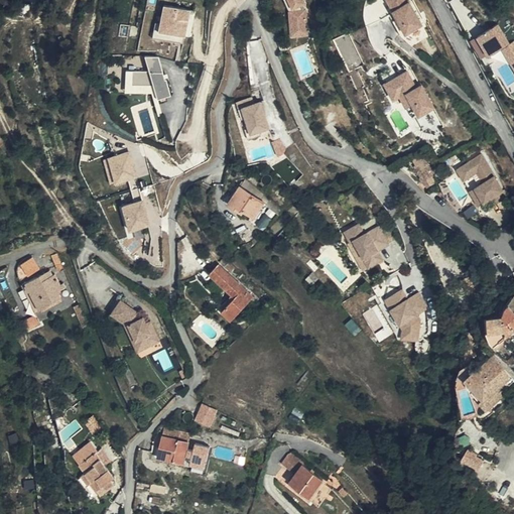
[(287,0),(291,9),(305,4),(303,0),(287,0)]
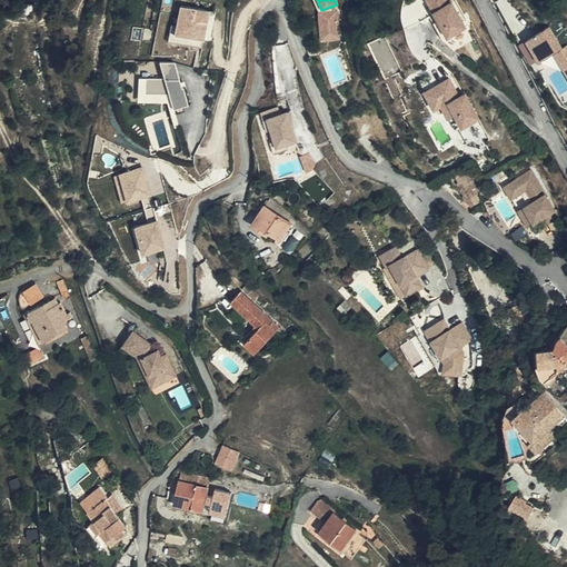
[(428,0),(425,0),(436,21),(439,19),(428,0)]
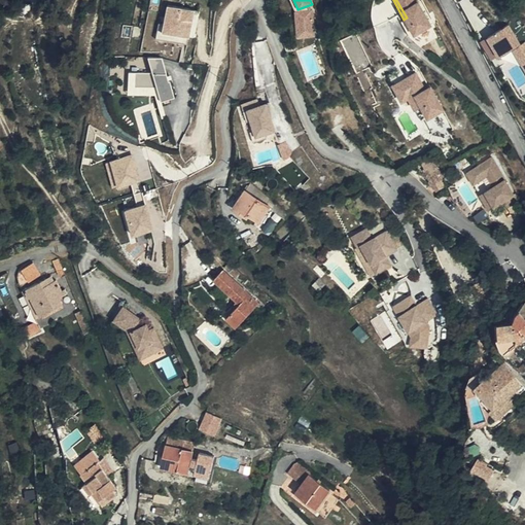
[(415,6),(411,0),(396,0),(407,18),(404,20),(413,36),(429,28),(417,5),(415,6)]
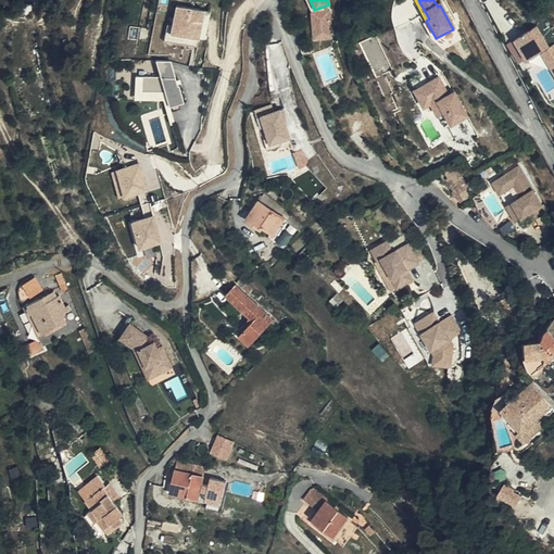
[(198,39),(204,12),(176,5),(170,34),(198,39)]
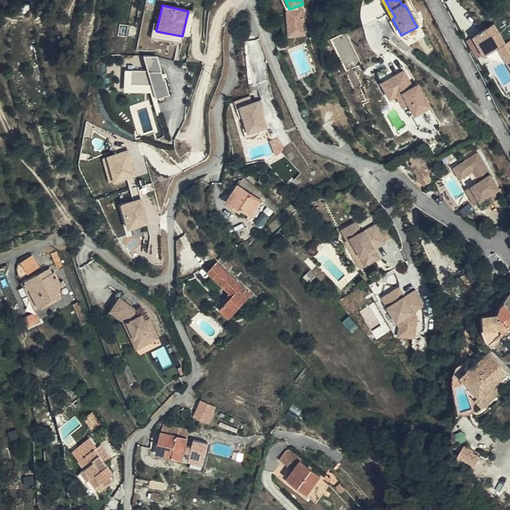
[(306,36),(304,10),(286,12),(288,38),(306,36)]
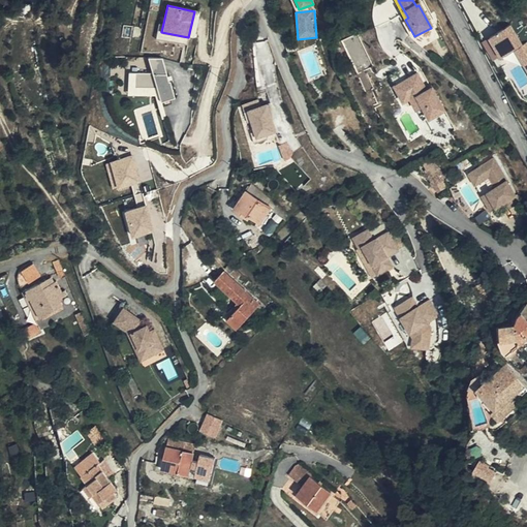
[(526,47),(525,44),(521,48),(508,27),(488,39),(500,60),(514,52),(516,55),(519,53),(522,57),(518,59),(526,72),(526,47)]
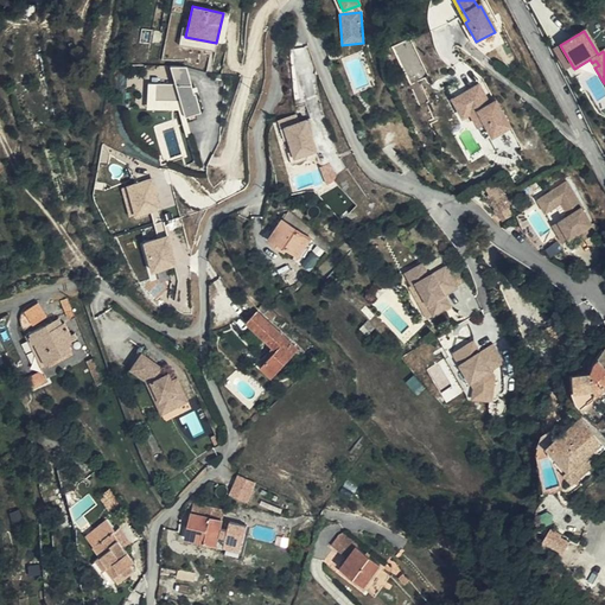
[(408,83),(424,76),(409,39),(393,46),(408,83)]
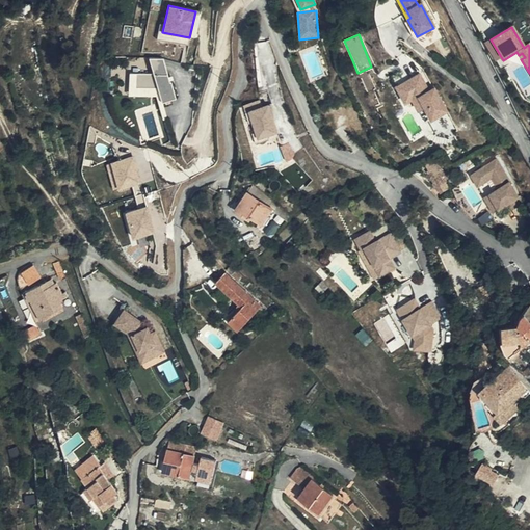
[(169,82),(162,58),(149,58),(154,74),(129,73),(129,96),(160,97),(162,102),(175,99),(170,82),(169,82)]
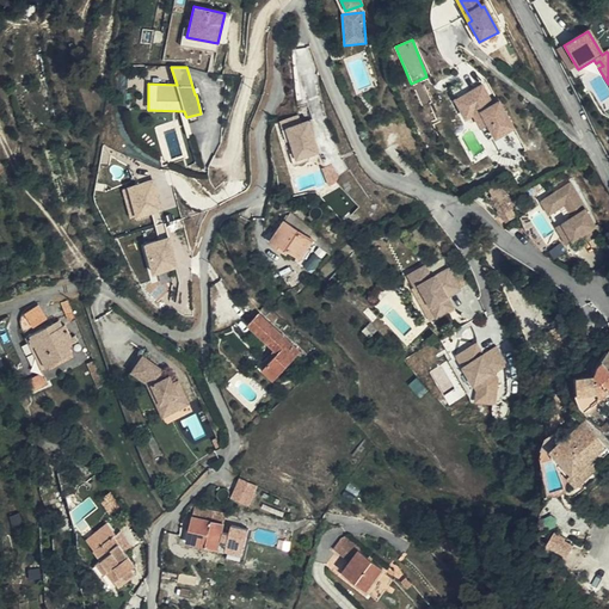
[(498,104),(491,108),(488,109),(486,104),(488,103),(480,88),(454,103),(465,121),(475,115),(484,129),(487,127),(494,140),(512,130),(498,104)]
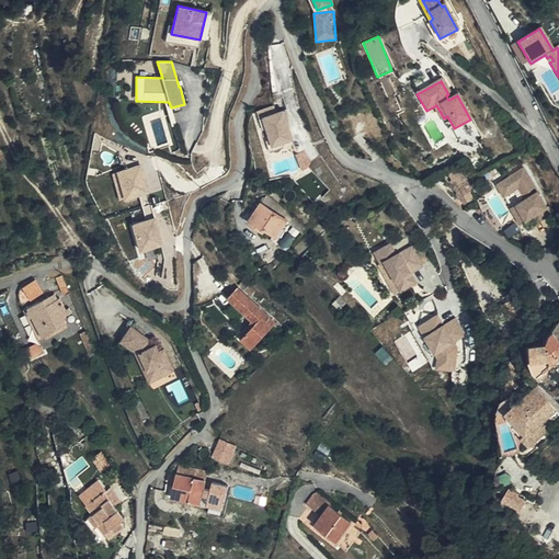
[(263,117),(272,147),(293,140),(283,111),(263,117)]
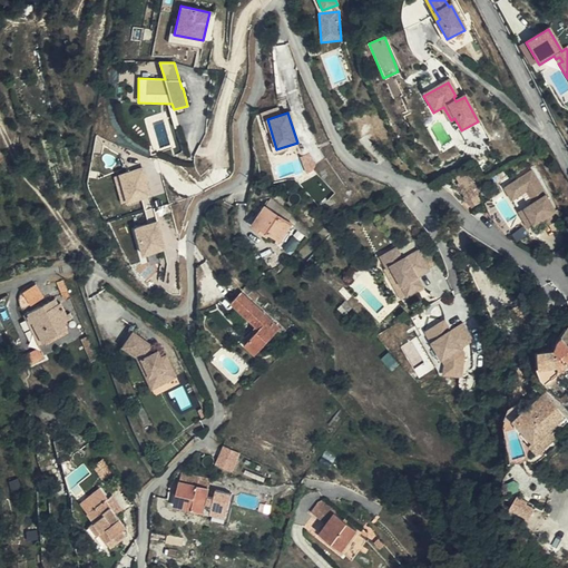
[(300,158),(305,173),(313,169),(309,155),(300,158)]
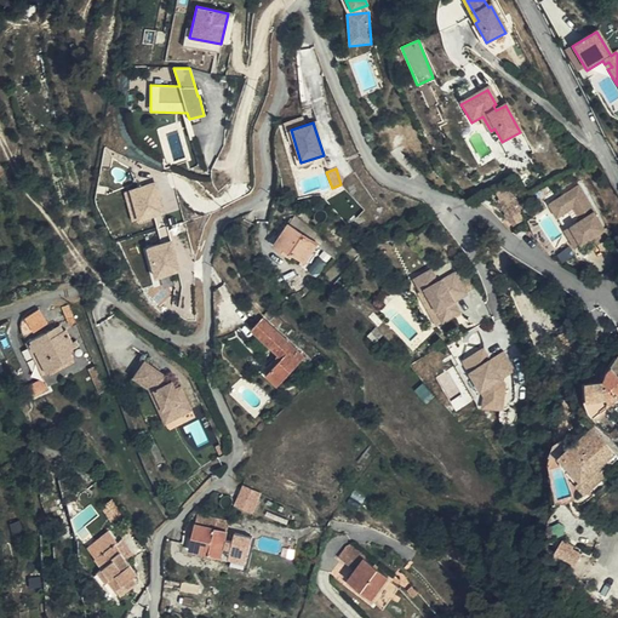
[(164,213),(155,183),(129,190),(137,221),(164,213)]
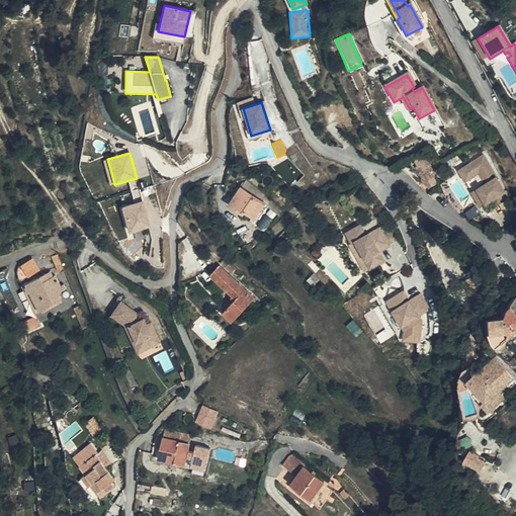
[(480,160),(462,171),(468,181),(476,177),(482,188),(474,193),(483,207),(492,201),(505,194),(484,158),(480,160)]
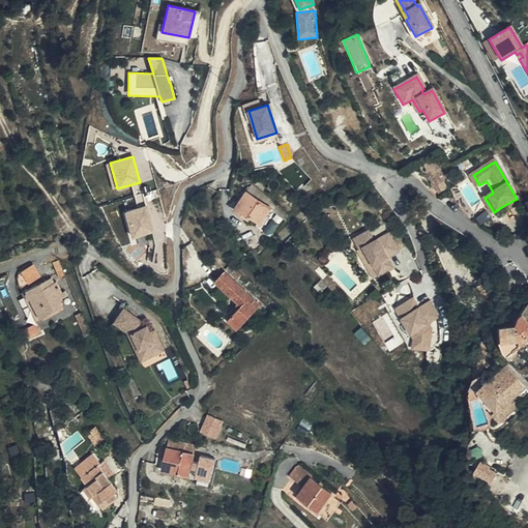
[(436,197),(444,192),(432,170),(422,176),(436,197)]
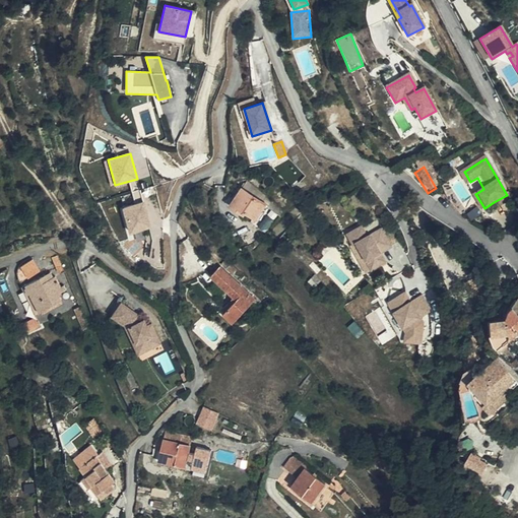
[(464,186),(470,182),(464,172),(458,175),(464,186)]
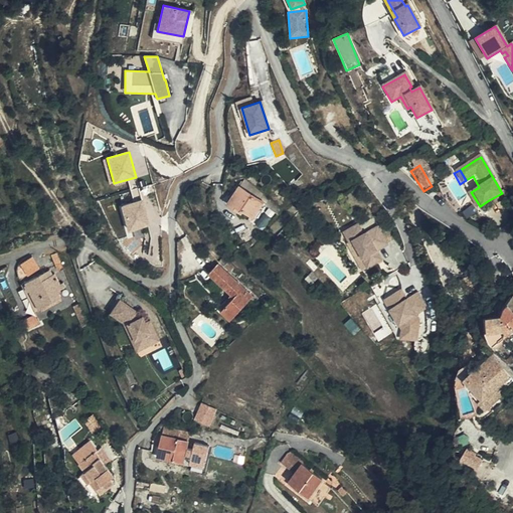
[(243,179),(238,186),(263,204),(267,199),(262,194),(243,179)]
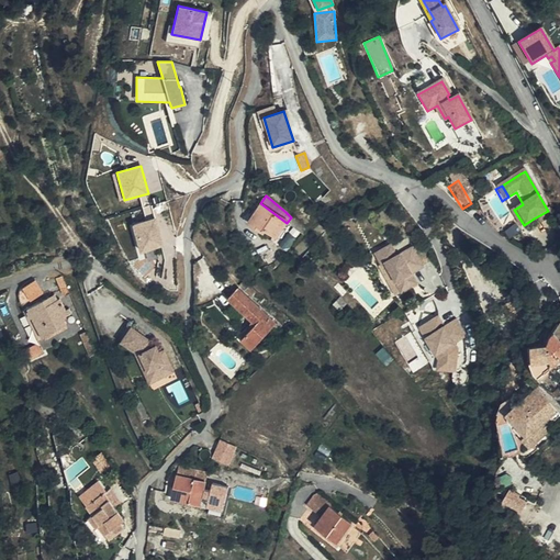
[(287,223),(260,203),(247,223),(258,232),(260,228),(265,232),(275,239),(286,224),(287,223)]
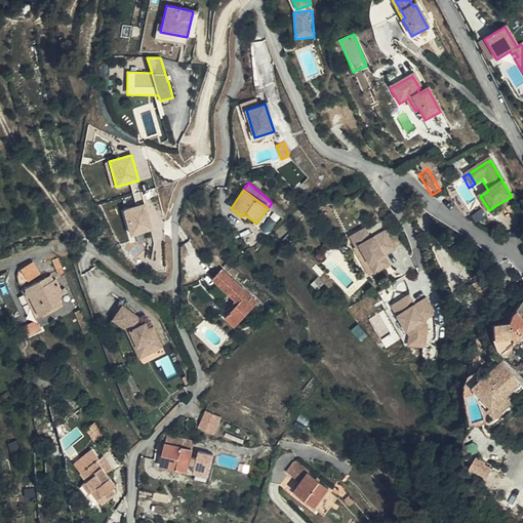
[(480,196),(475,199),(484,213),(489,210),(480,196)]
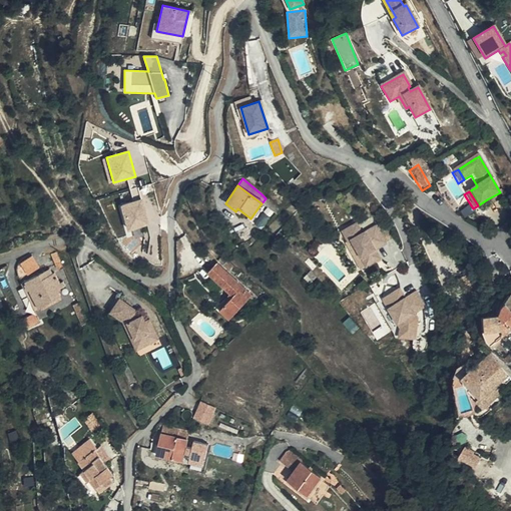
[(500,192),(487,199),(491,206),(502,199),(500,192)]
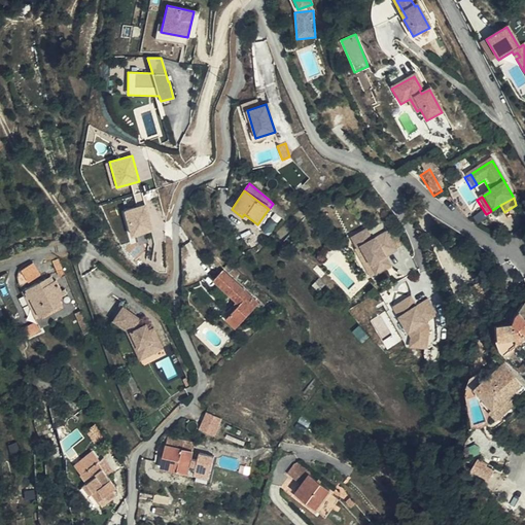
[(152,230),(145,204),(124,210),(131,236),(152,230)]
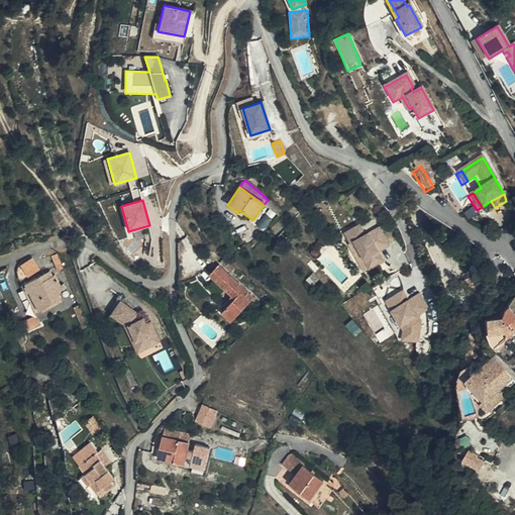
[(268,200),(264,205),(263,206),(269,211),(276,215),(278,217),(282,211),(268,200)]
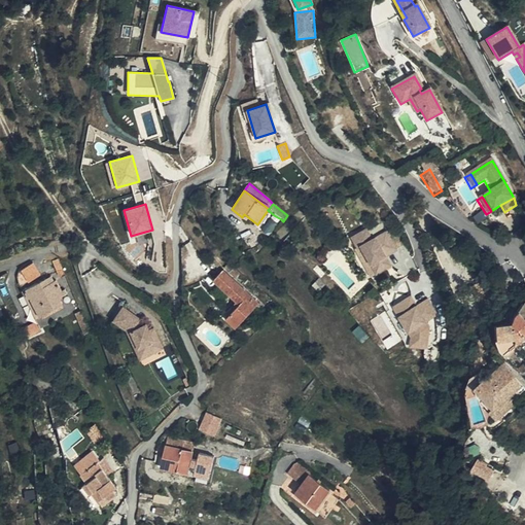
[(281,219),(274,215),(265,226),(271,232),(281,219)]
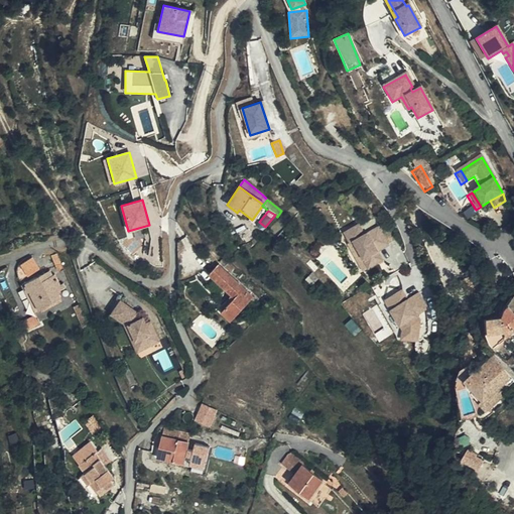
[(356,227),(341,235),(347,245),(350,243),(365,271),(380,263),(375,254),(386,248),(375,229),(361,237),(356,227)]
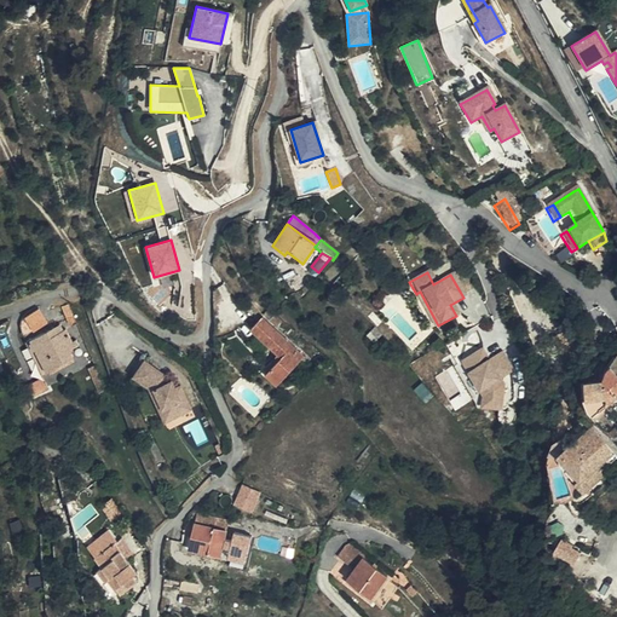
[(438,326),(420,292),(416,294),(414,295),(432,329),(438,326)]
